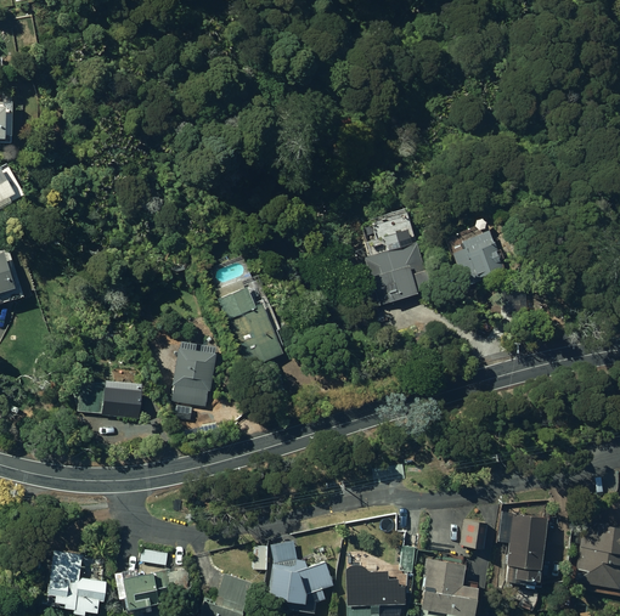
[(0,212),(20,202),(1,169),(0,169),(0,212)]
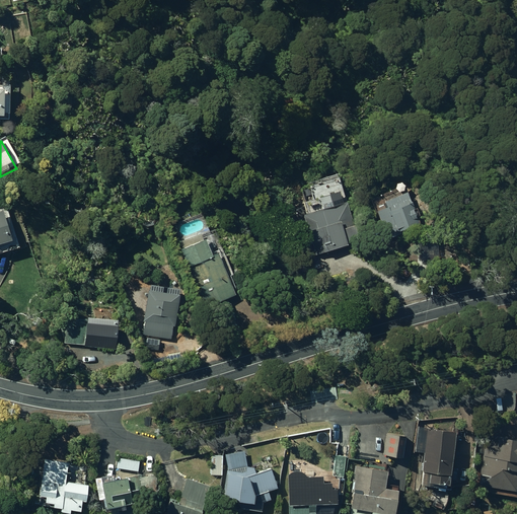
[(376,207),(387,235),(420,222),(414,207),(416,207),(408,189),(385,197),(387,203),(376,207)]
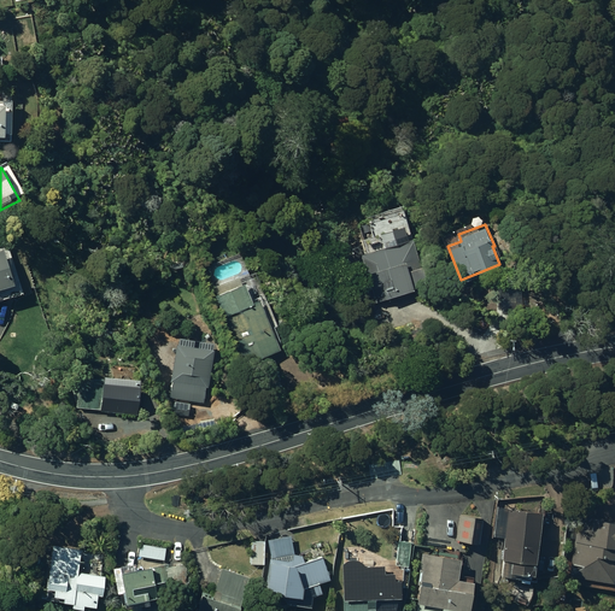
[(361,252),(376,304),(428,287),(413,235),(361,252)]
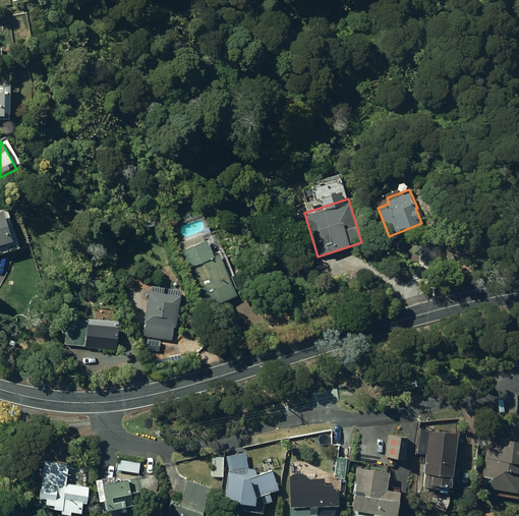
[(0,241),(11,238),(2,210),(0,210),(0,241)]
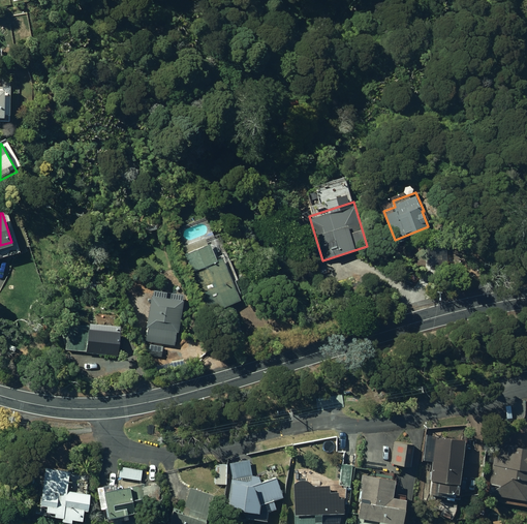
[(184,250),(209,314),(241,302),(223,254),(216,257),(210,241),(184,250)]
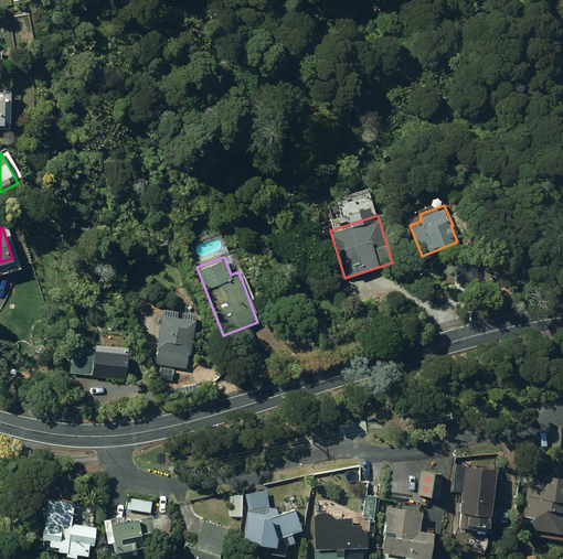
[(157,357),(189,362),(197,313),(165,308),(157,357)]
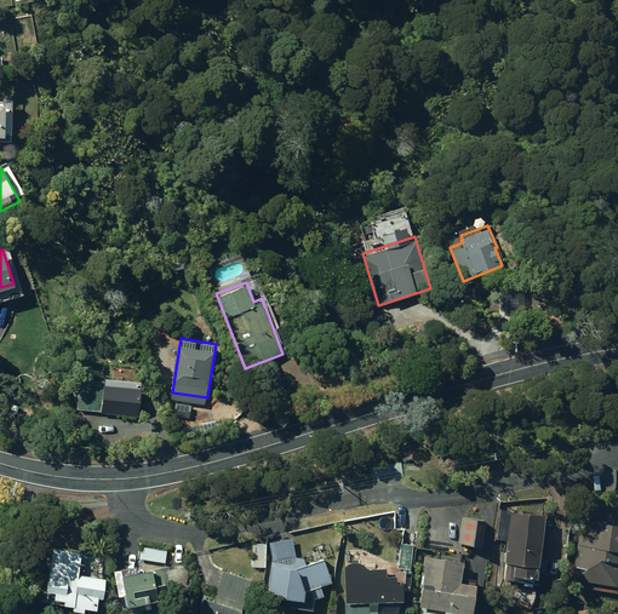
[(101,417),(138,419),(141,383),(104,379),(104,382),(62,379),(59,412),(101,414),(101,417)]
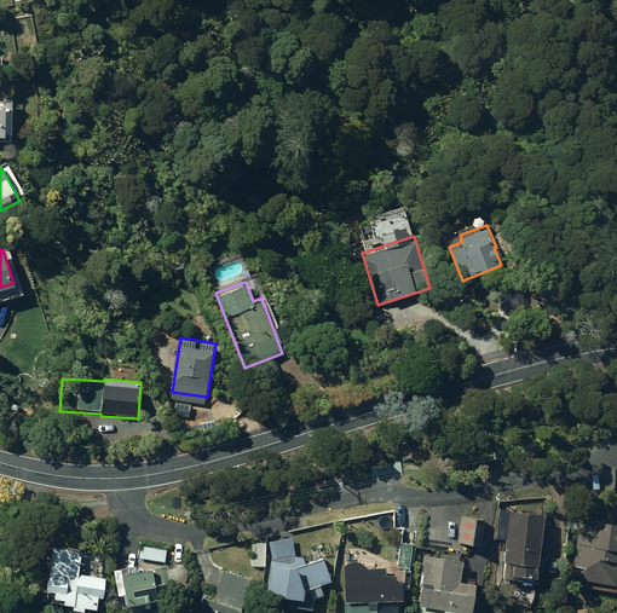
[(512,574),(537,578),(546,515),(511,510),(505,561),(514,564),(512,574)]
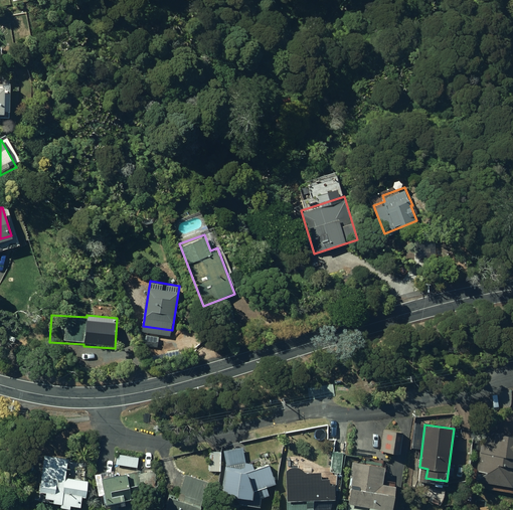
[(381,452),(400,455),(403,434),(384,431),(381,452)]
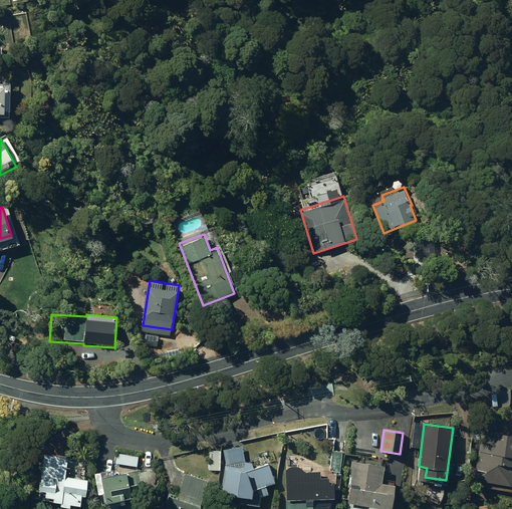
[(476,480),(511,485),(511,436),(483,431),(476,480)]
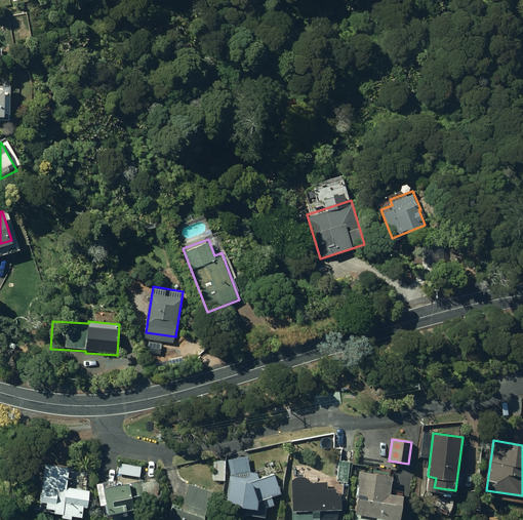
[(230,462),(232,477),(251,474),(248,458),(230,462)]
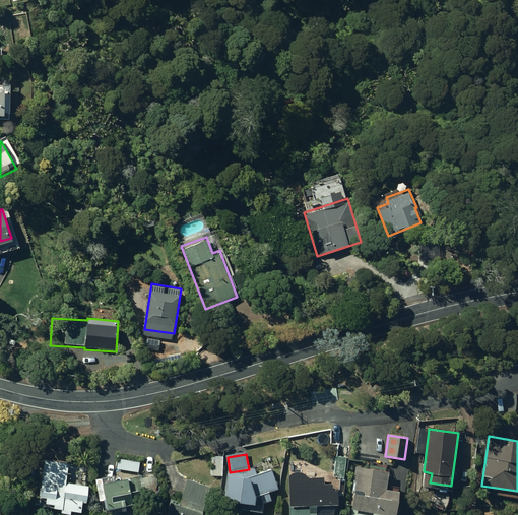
[(334,478),(345,480),(348,459),(337,457),(334,478)]
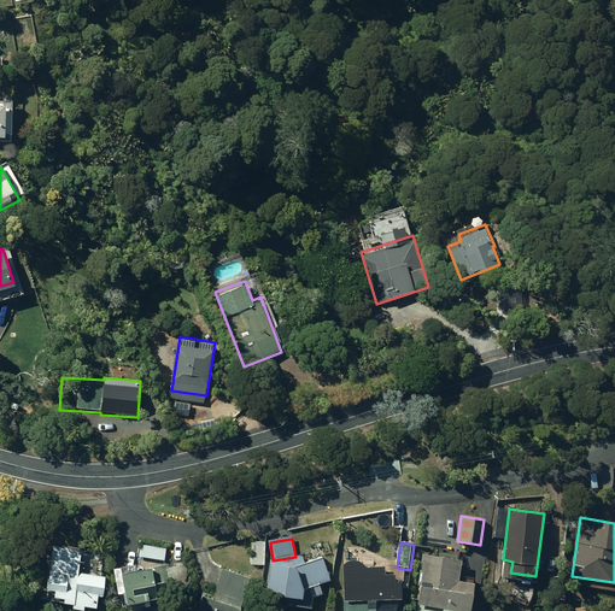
[(252,568),(265,568),(267,545),(253,545),(252,568)]
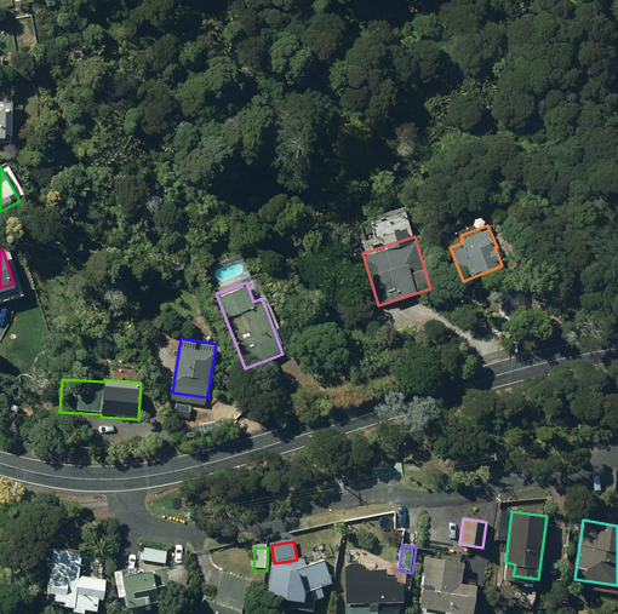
[(72,609),(83,610),(84,607),(96,608),(97,597),(103,597),(104,580),(79,577),(83,554),(53,550),(46,603),(63,604),(73,606),(72,609)]
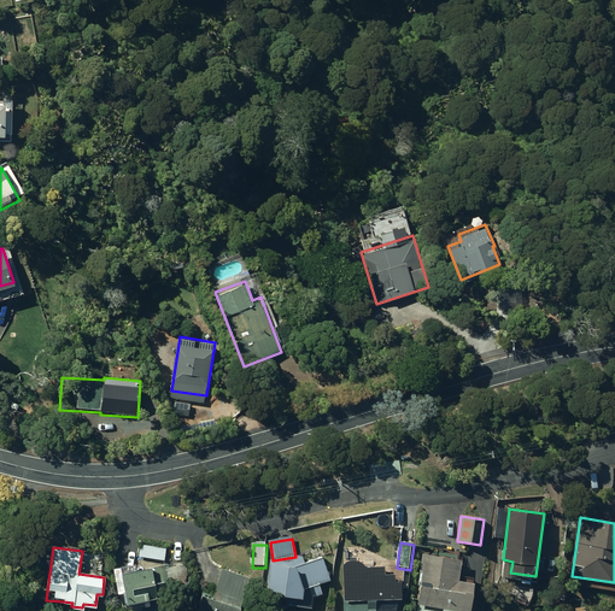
[(470,610),(475,582),(460,580),(463,560),(423,556),(421,573),(422,574),(419,605),(443,607),(443,610),(470,610)]
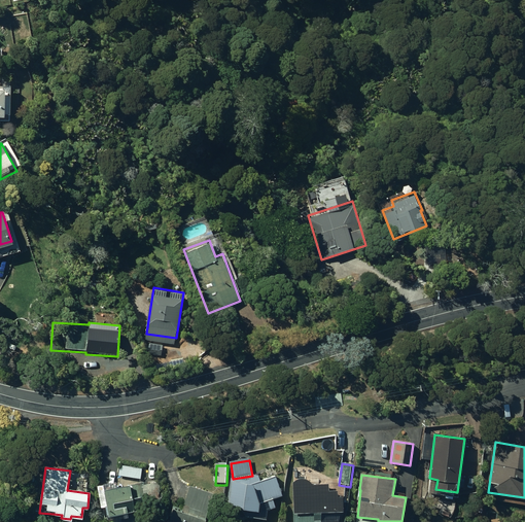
[(226,505),(257,510),(258,503),(266,501),(268,510),(275,508),(273,499),(282,496),(276,477),(253,484),(252,482),(231,479),(226,505)]
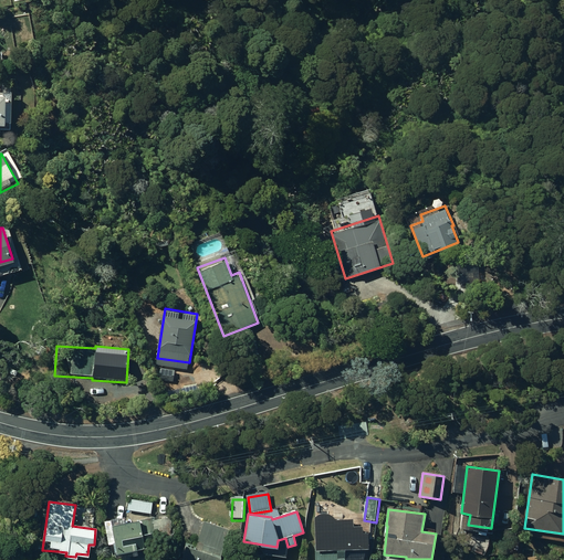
[(315,518),(315,559),(350,559),(350,550),(369,549),(368,534),(363,534),(363,527),(354,528),(354,520),(336,520),(335,518),(332,517),(330,516),(326,515),(324,515),(321,515),(317,516),(315,518)]
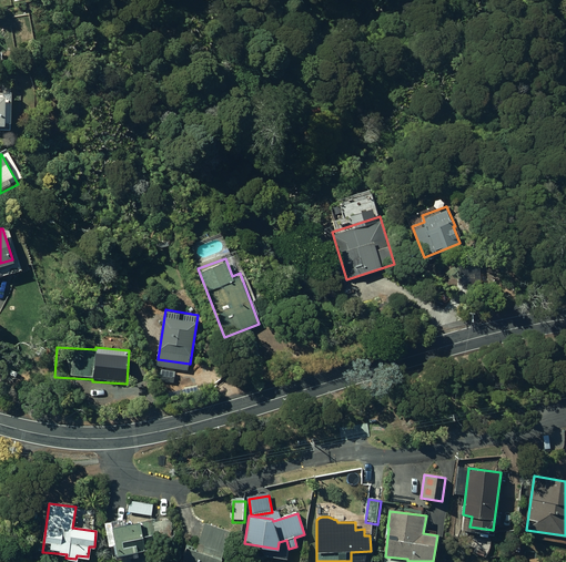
[(111,525),(115,552),(144,547),(142,538),(157,534),(154,521),(140,523),(140,521),(111,525)]
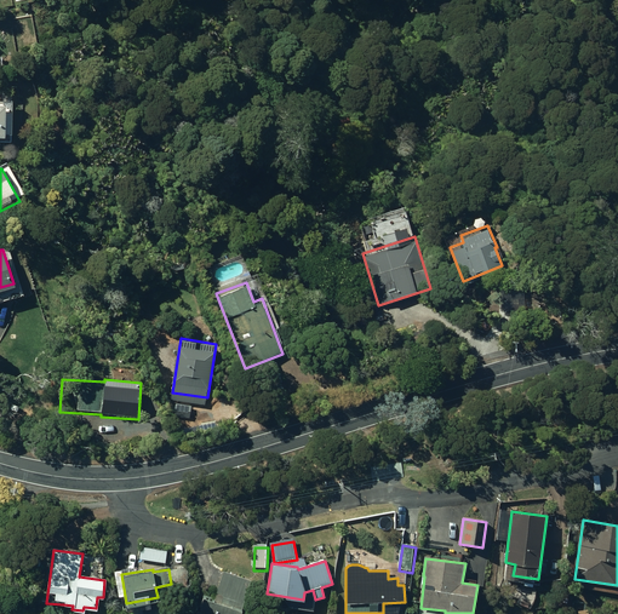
[(242,613),(247,597),(253,600),(257,587),(251,586),(252,583),(224,574),(215,601),(205,598),(199,613),(242,613)]
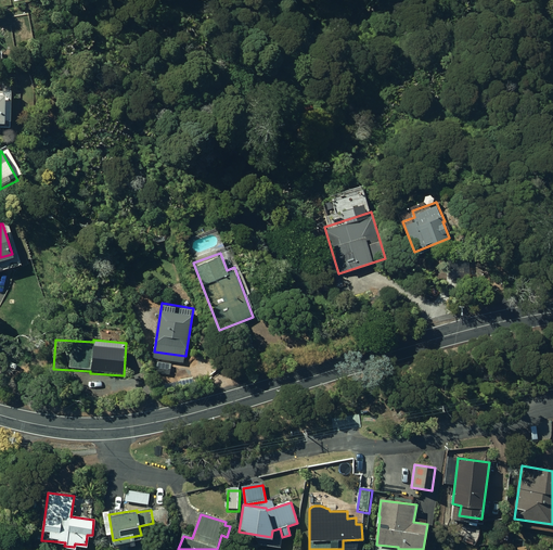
[(128,545),(128,549),(152,549),(151,540),(128,545)]
